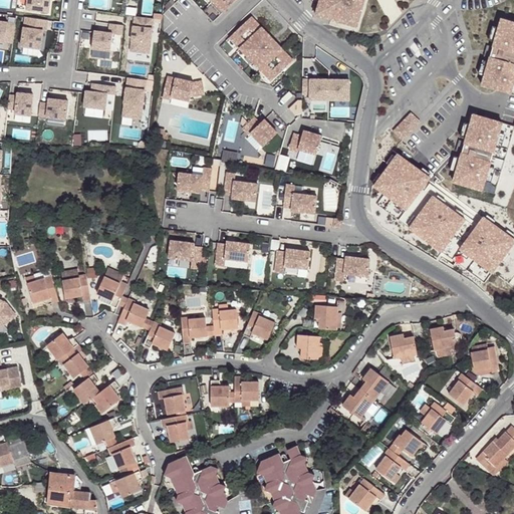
[(29,0),(28,8),(49,11),(50,0),(29,0)]
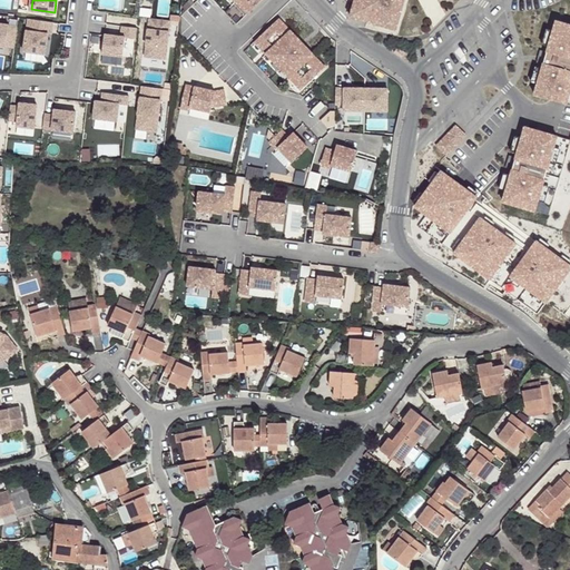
[(259,0),(234,0),(234,1),(246,13),(259,0)]
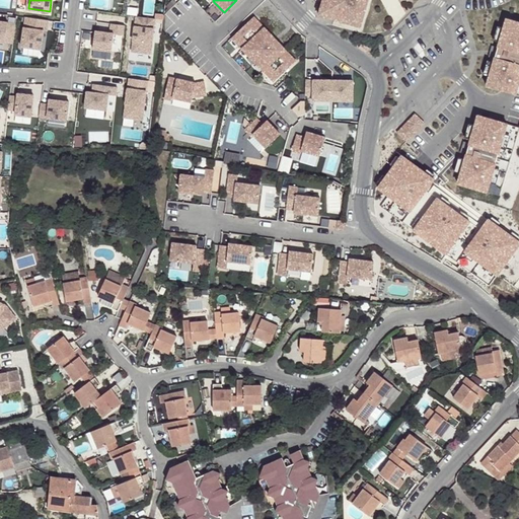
[(322,0),(318,15),(360,27),(368,0),(322,0)]
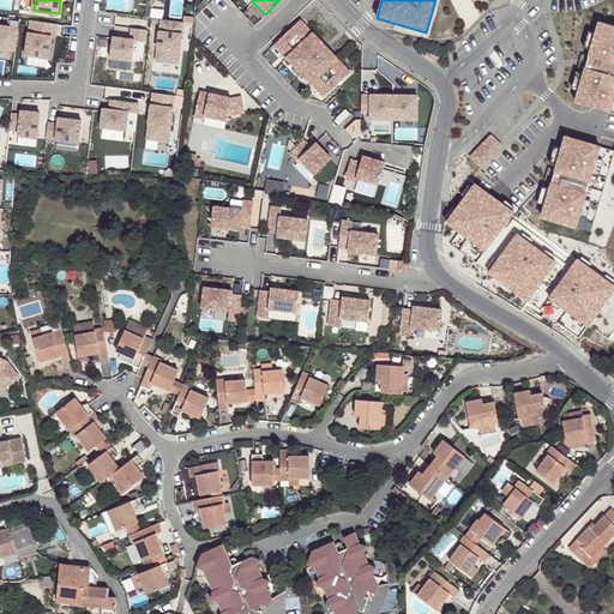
[(49,58),(52,36),(56,36),(58,24),(31,19),(25,54),(49,58)]
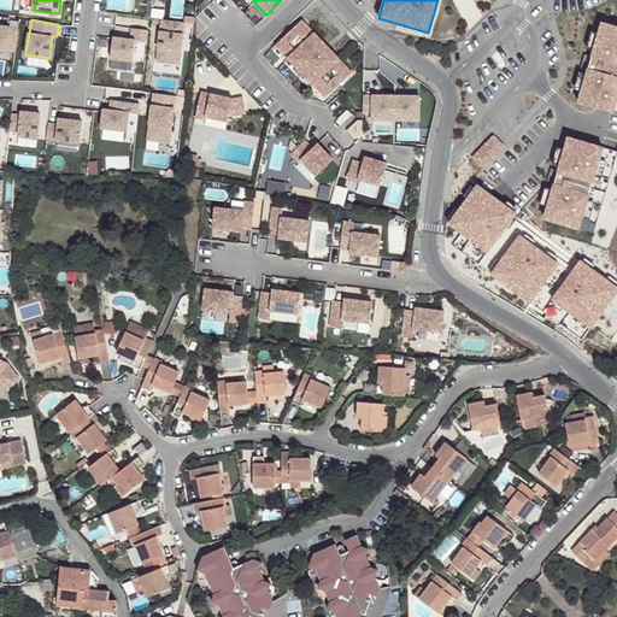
[(180,64),(184,22),(163,19),(157,60),(180,64)]
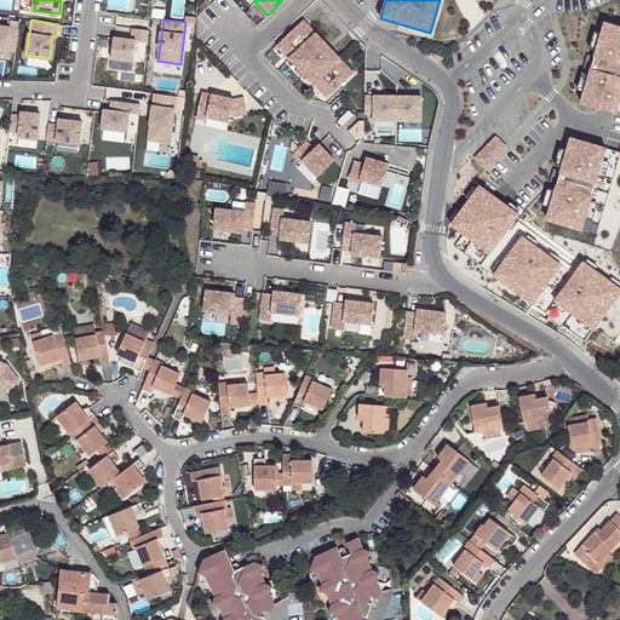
[(351,73),(302,19),(275,45),(297,68),(303,62),(309,69),(304,74),(304,75),(310,69),(319,79),(313,84),(326,97),(351,73)]
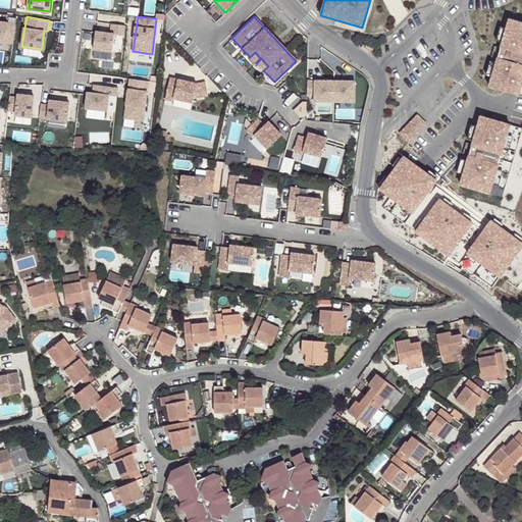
[(521,23),(507,19),(504,29),(499,44),(498,49),(494,60),(493,63),(489,79),(486,88),(515,97),(518,87),(521,72),(521,23)]
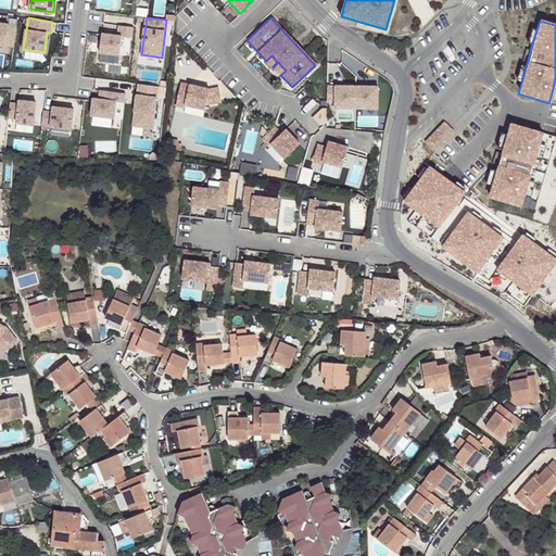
[(0,43),(14,46),(17,25),(0,22),(0,43)]
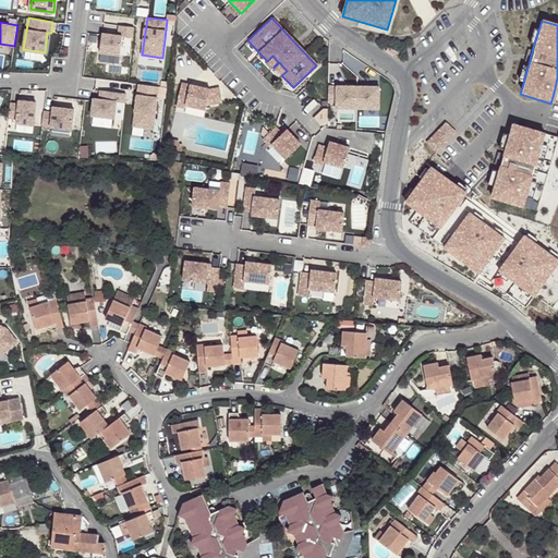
[(120,55),(123,36),(133,37),(134,26),(120,24),(118,35),(102,33),(100,51),(120,55)]
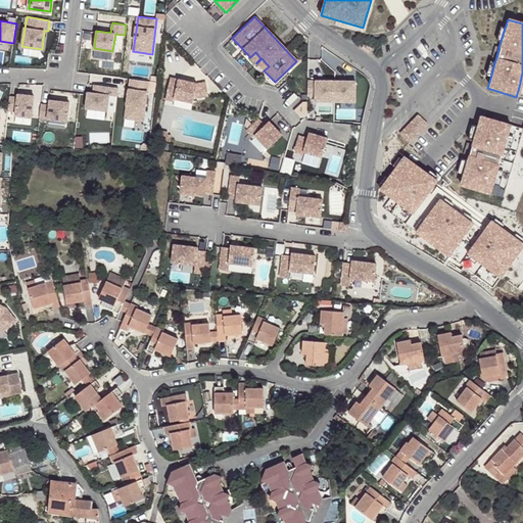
[(493,42),(500,44),(505,29),(497,28),(493,42)]
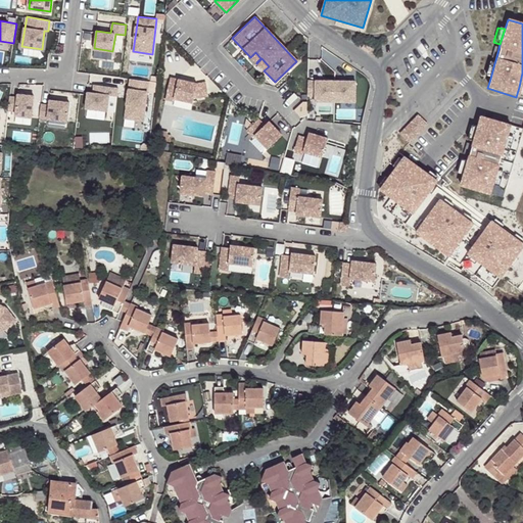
[(489,58),(495,60),(498,49),(492,47),(489,58)]
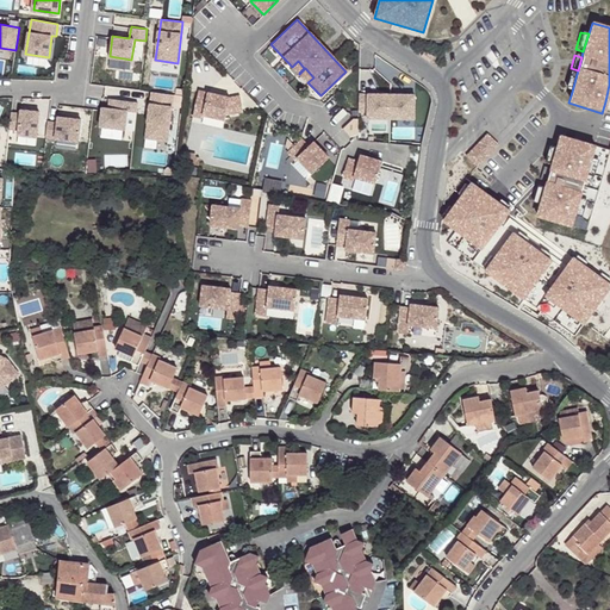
[(304,68),(298,61),(292,67),(299,73),(304,68)]
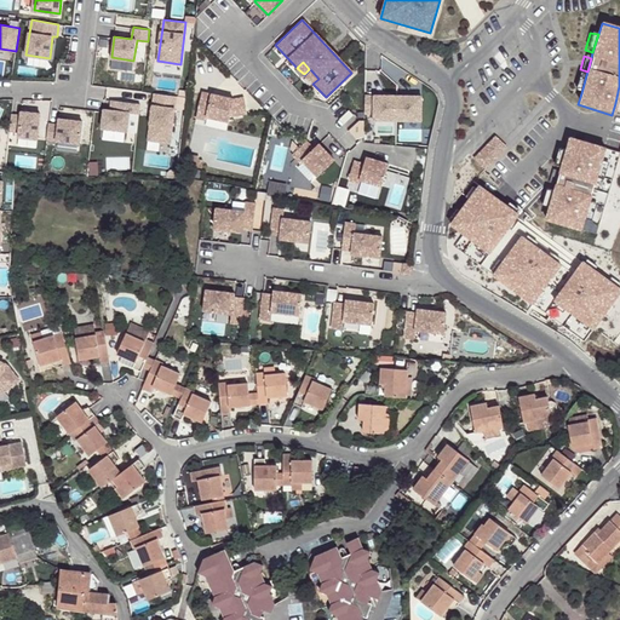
[(319,79),(310,69),(304,75),(313,84),(319,79)]
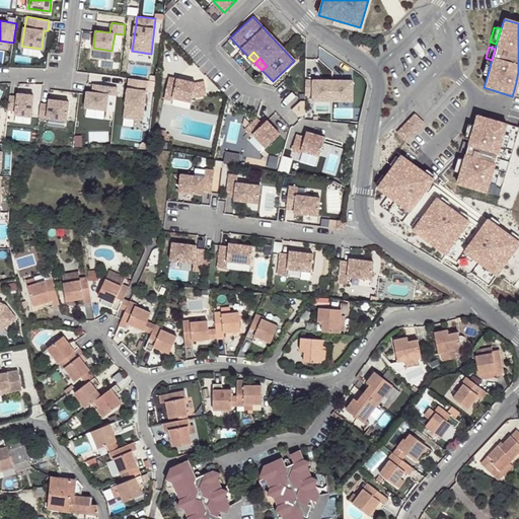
[(479,76),(487,78),(491,63),(485,61),(479,76)]
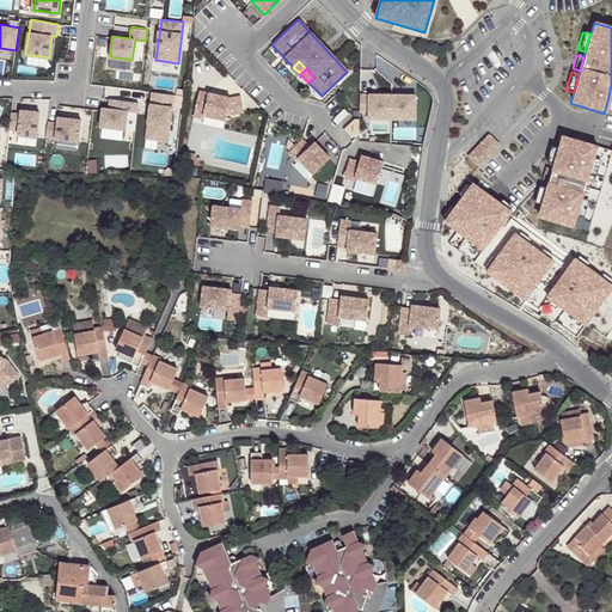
[(243,111),(240,96),(228,97),(197,90),(193,112),(203,115),(224,120),(225,114),(243,111)]
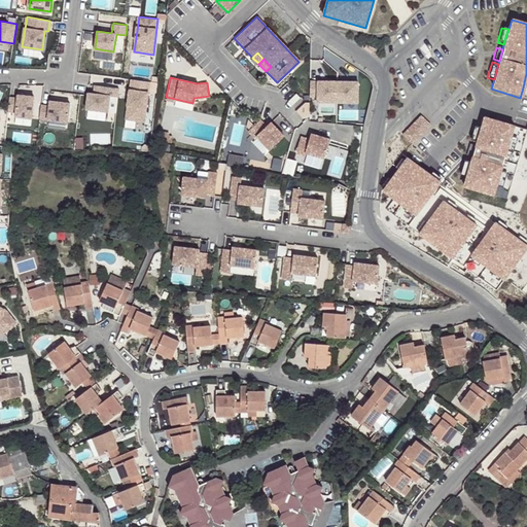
[(150,82),(132,80),(127,119),(145,121),(150,82)]
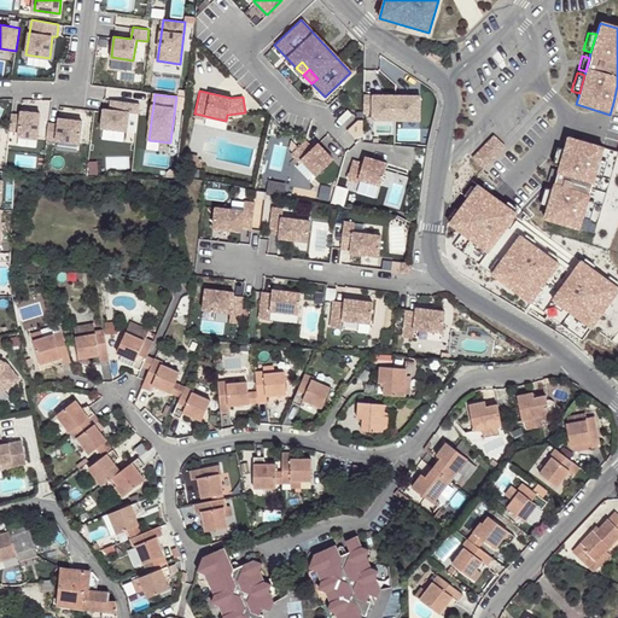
[(419,97),(362,95),(362,114),(371,114),(371,120),(418,121),(419,97)]
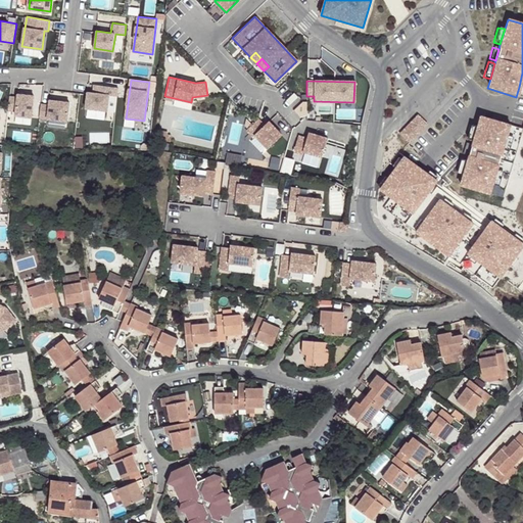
[(107,110),(109,94),(116,95),(117,87),(100,84),(99,93),(93,92),(87,91),(85,107),(107,110)]
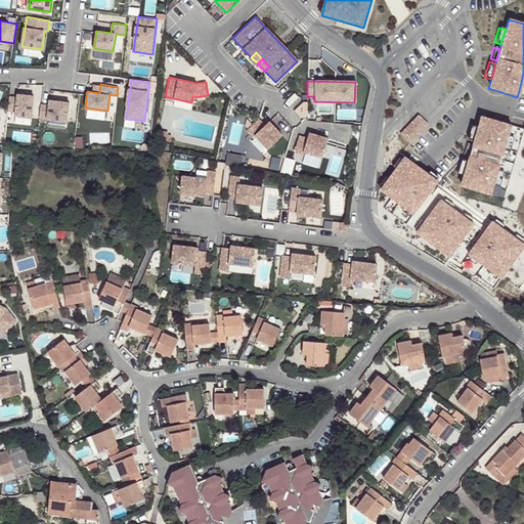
[(31,114),(34,92),(17,90),(17,93),(9,92),(7,106),(16,107),(15,112),(31,114)]
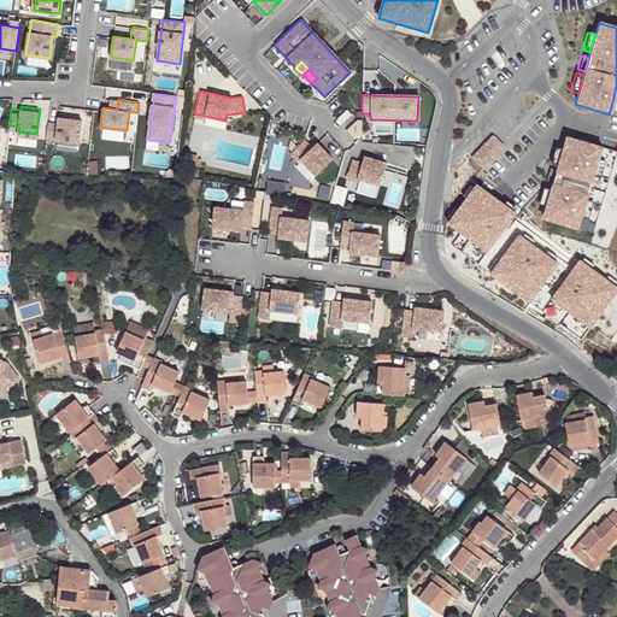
[(78,139),(82,117),(58,113),(58,119),(48,118),(46,135),(78,139)]
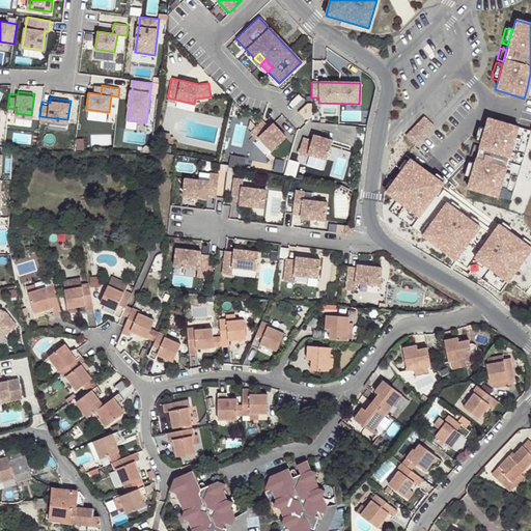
[(408,132),(416,140),(432,123),(424,115),(408,132)]
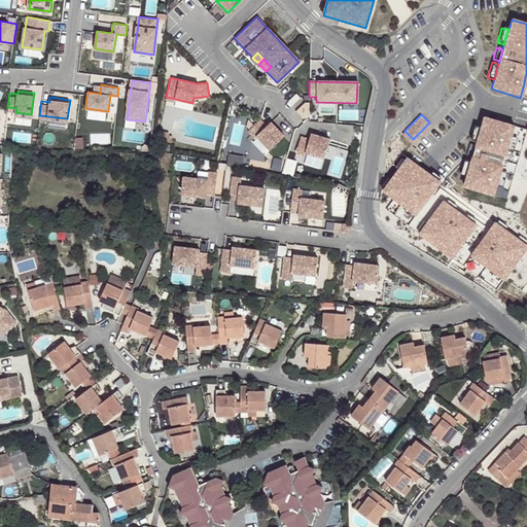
[(512,128),(482,118),(479,129),(475,143),(473,148),(470,160),(469,163),(464,178),(461,187),(491,197),(494,186),(498,172),(504,151),(508,137),(512,128)]
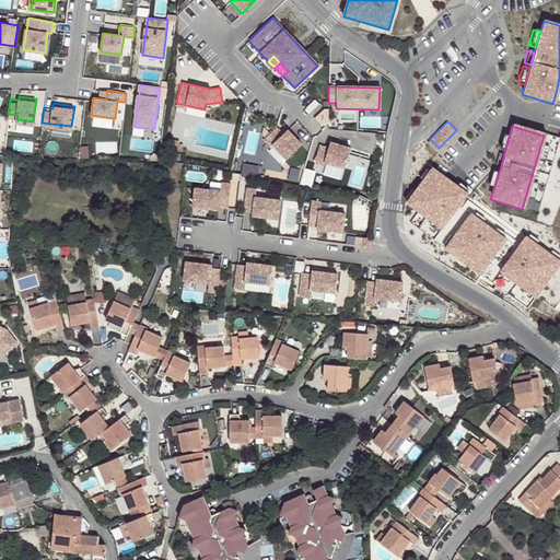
[(286,159),(301,144),(287,129),(282,133),(276,127),(263,139),(269,147),(271,144),(286,159)]
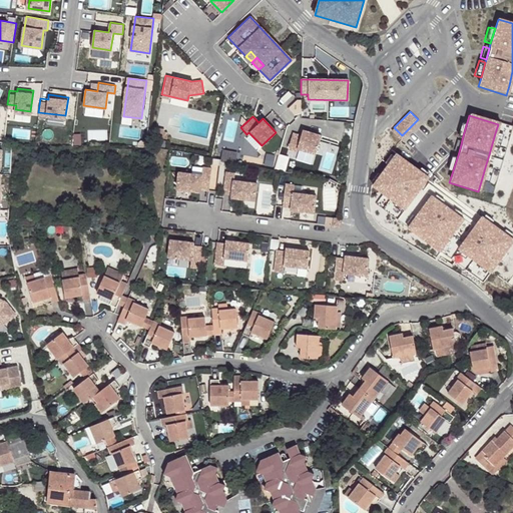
[(456,137),(462,139),(466,125),(460,123),(456,137)]
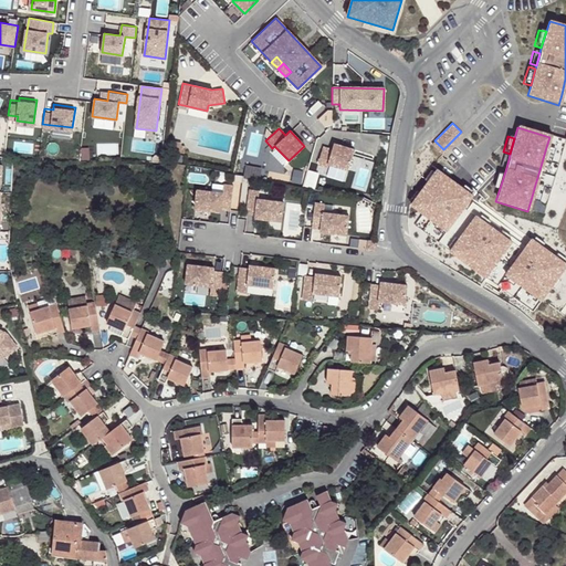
[(181,152),(182,145),(178,145),(178,140),(171,140),(170,152),(181,152)]
